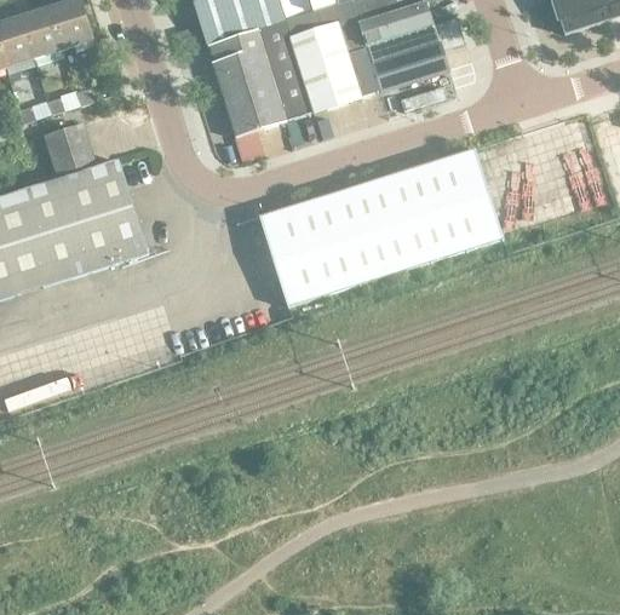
[(51,6),(63,47),(93,38),(81,0),(69,0),(51,6)]
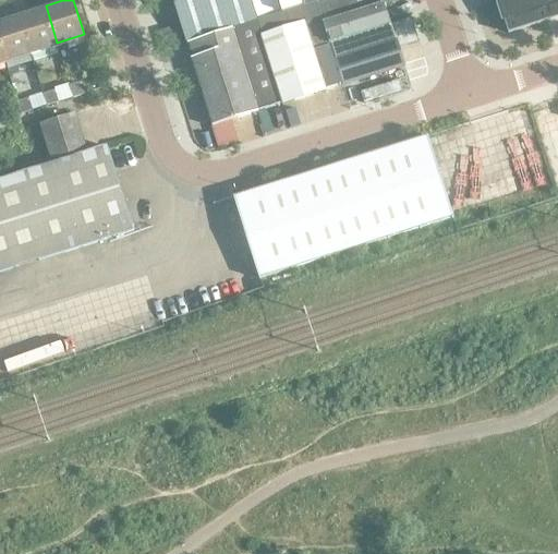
[(185,38),(185,39),(231,25),(256,17),(280,10),(277,0),(172,0),(180,21),(158,27),(164,45),(185,38)]
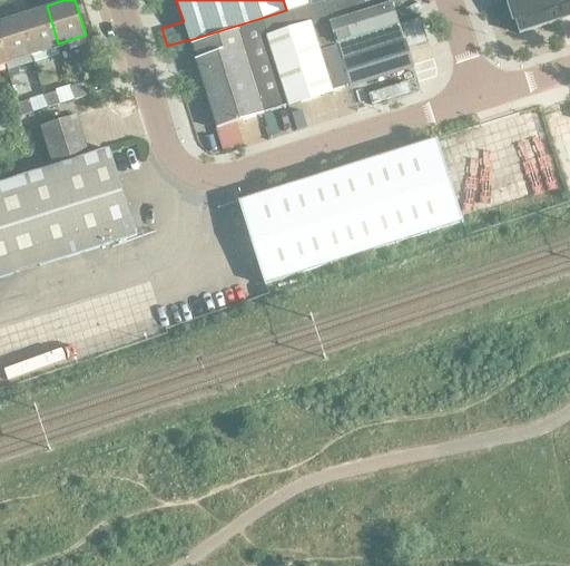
[(336,42),(328,20),(322,0),(318,0),(286,10),(262,18),(288,101),(288,103),(350,84),(336,42)]
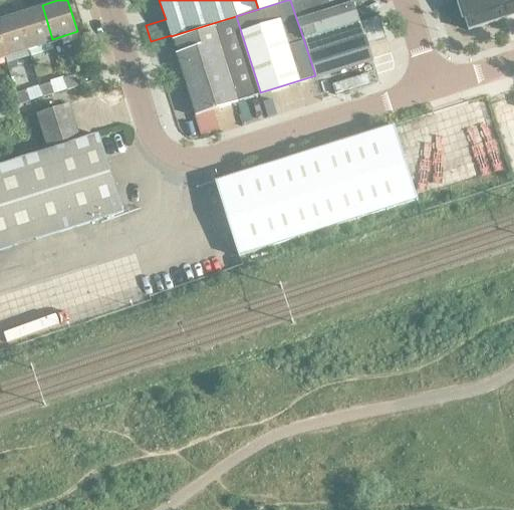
[(255,0),(258,9),(287,0),(255,0)]
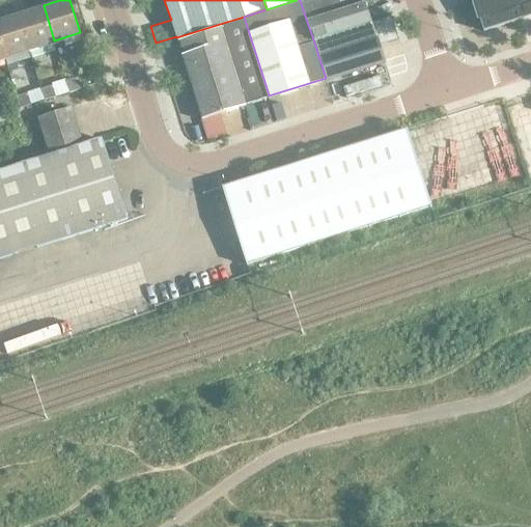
[(365,0),(300,0),(306,19),(365,0)]
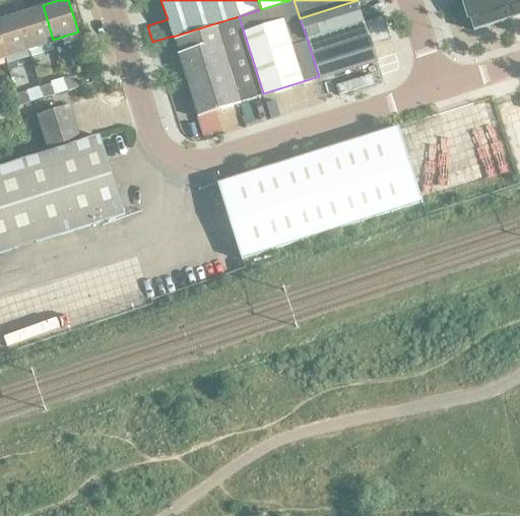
[(307,39),(364,20),(364,19),(358,0),(300,18),(307,39)]
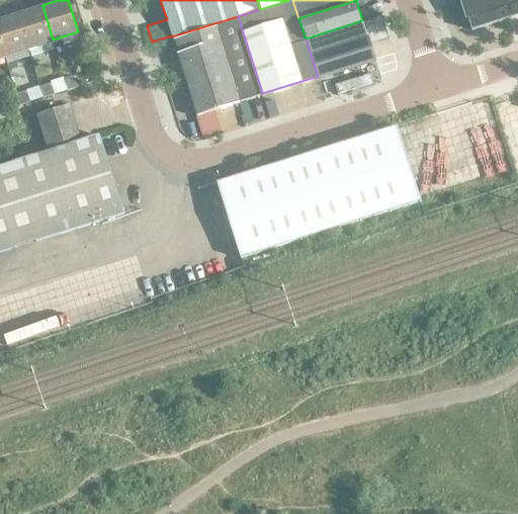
[(517,11),(517,0),(462,0),(471,26),(517,11)]
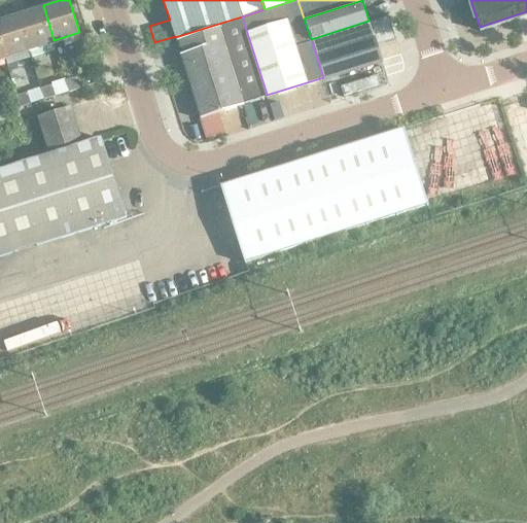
[(29,48),(54,40),(43,5),(18,13),(29,48)]
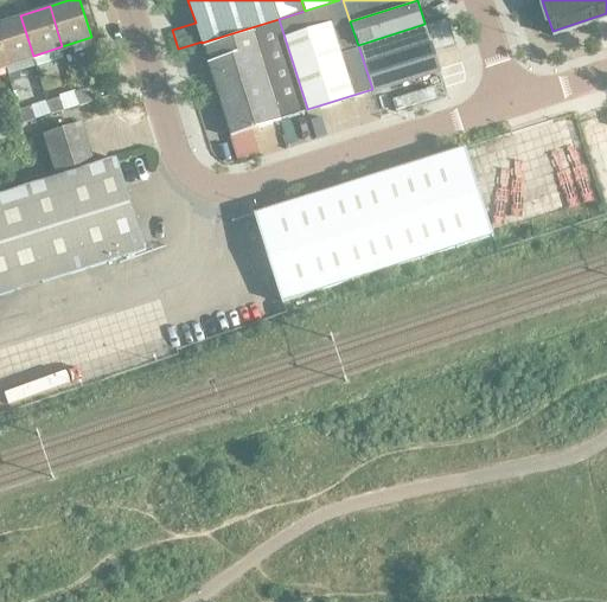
[(0,51),(4,64),(33,56),(20,15),(0,21),(0,51)]
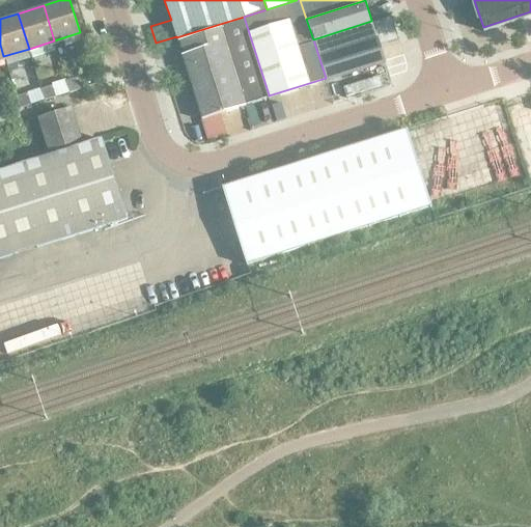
[(391,14),(371,20),(371,21),(375,36),(378,43),(397,36),(398,36),(391,14)]
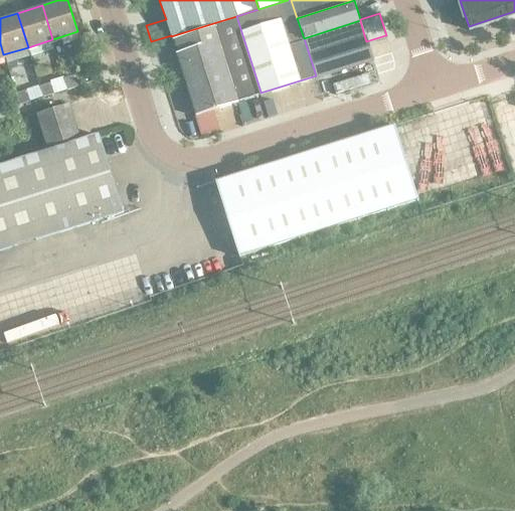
[(242,98),(261,92),(236,16),(213,23),(236,101),(242,120),(251,118),(246,103),(242,98)]
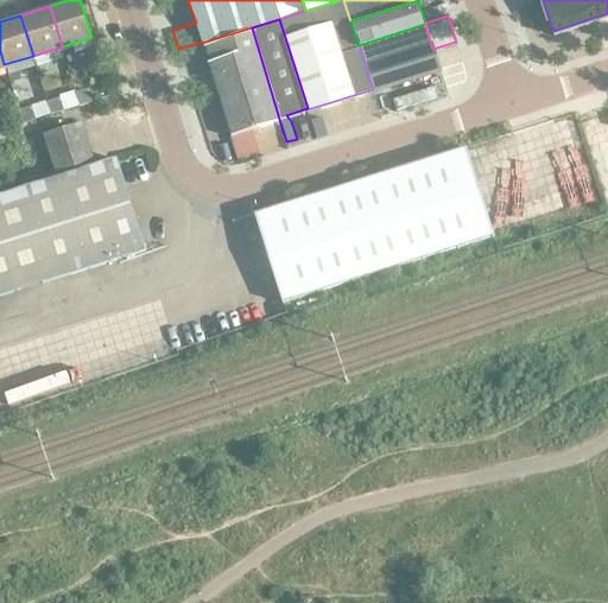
[(359,45),(373,89),(439,69),(432,49),(430,42),(425,24),(359,45)]
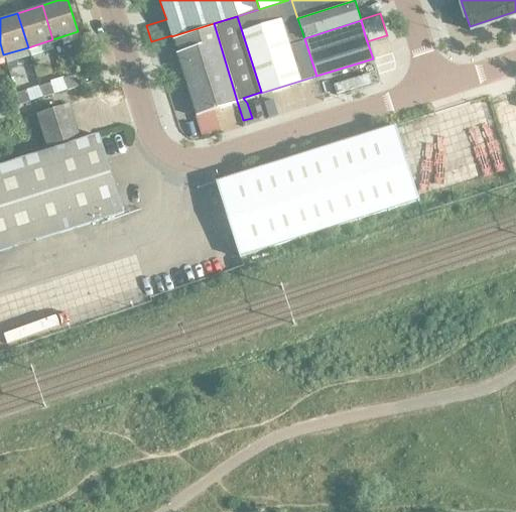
[(237,101),(214,23),(171,36),(203,135),(217,131),(211,109),(237,101)]
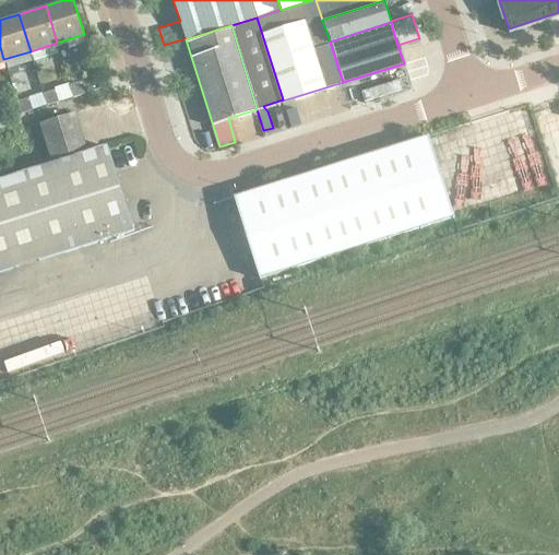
[(19,81),(35,79),(34,66),(18,68),(19,81)]
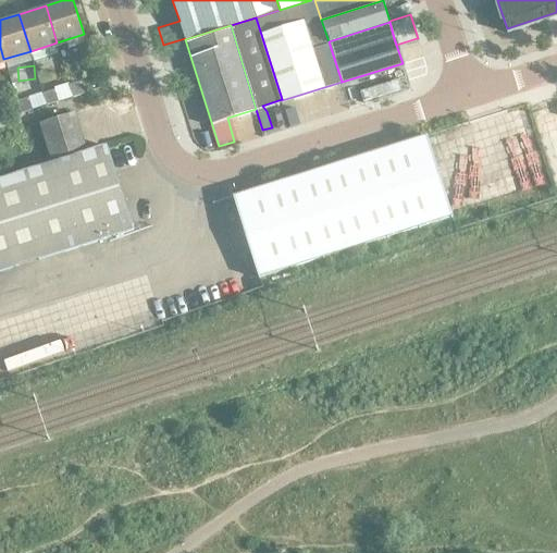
[(69,82),(72,93),(84,89),(79,78),(69,82)]
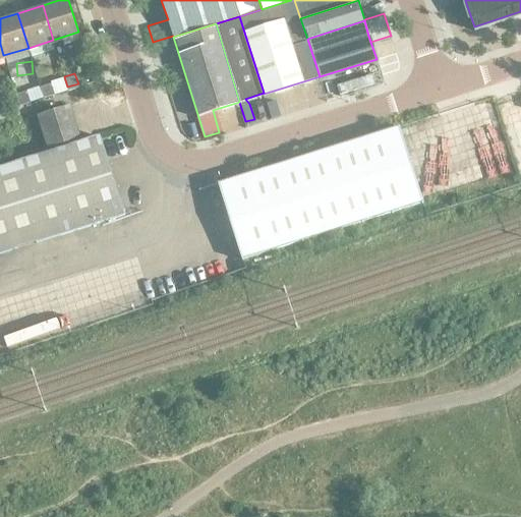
[(40,84),(43,95),(54,92),(50,80),(40,84)]
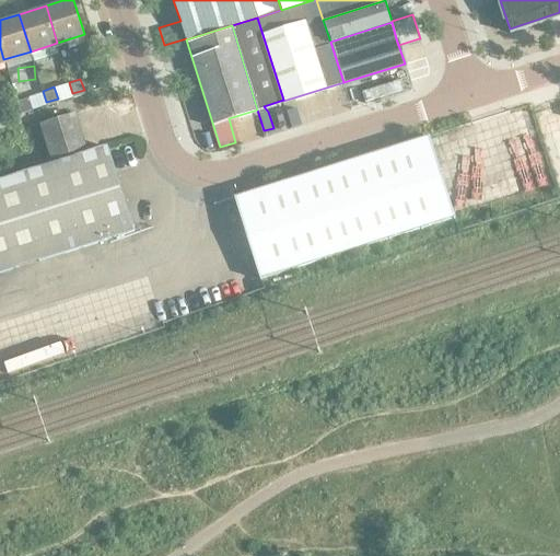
[(18,99),(20,111),(31,107),(27,95),(18,99)]
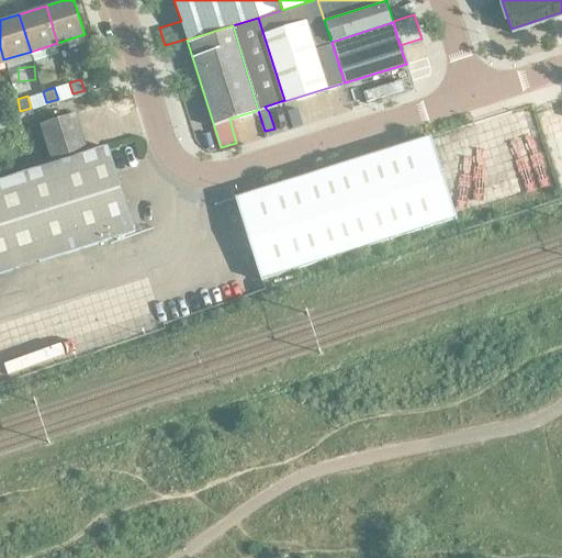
[(40,122),(51,157),(85,146),(74,111),(40,122)]
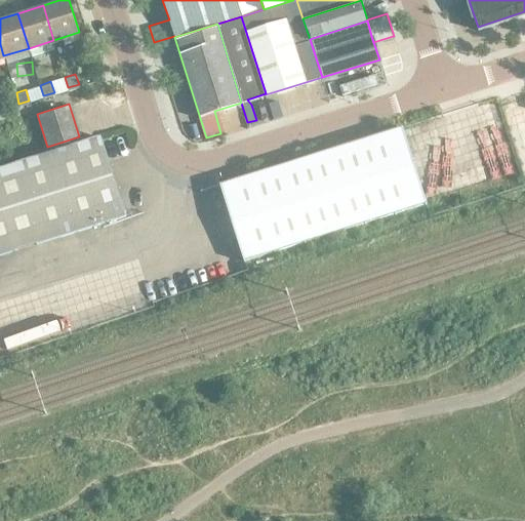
[(401,125),(391,128),(218,183),(243,259),(426,202),(401,125)]
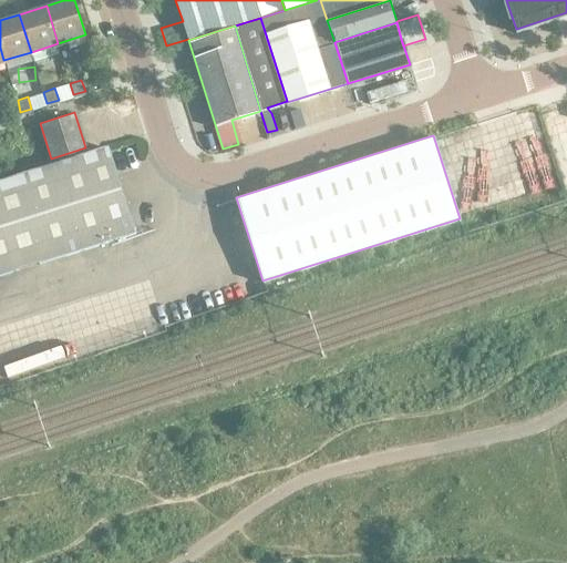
[(109,145),(88,152),(0,178),(0,272),(134,231),(109,145)]
